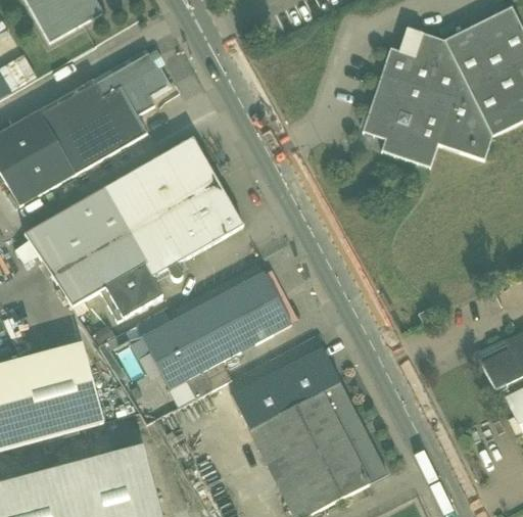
[(26,0),(49,41),(102,10),(96,0),(26,0)]
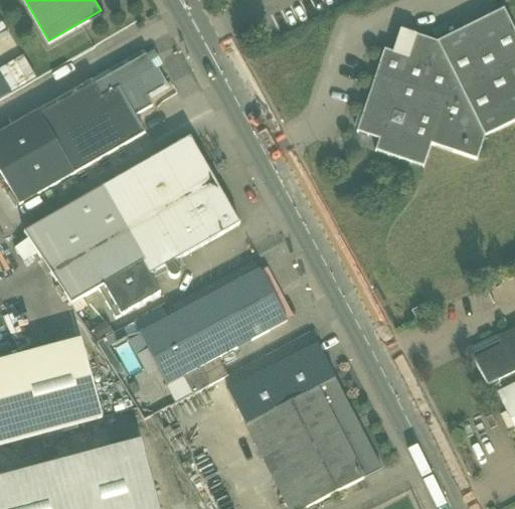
[(374,147),(422,163),(431,141),(476,156),(484,133),(514,117),(514,29),(503,5),(437,38),(414,30),(406,53),(392,48),(383,45),(356,128),(378,136),(374,147)]
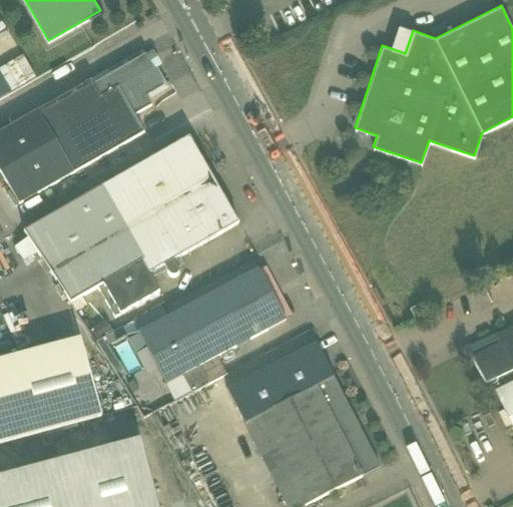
[(405,53),(413,30),(398,26),(391,48),(405,53)]
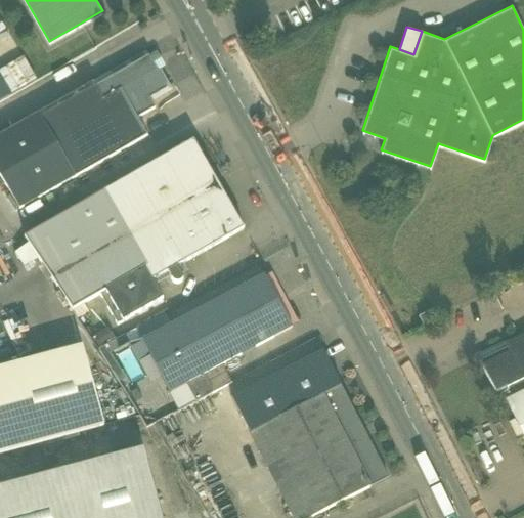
[(146,48),(111,69),(137,115),(155,104),(149,95),(167,85),(157,67),(162,63),(155,51),(149,53),(146,48)]
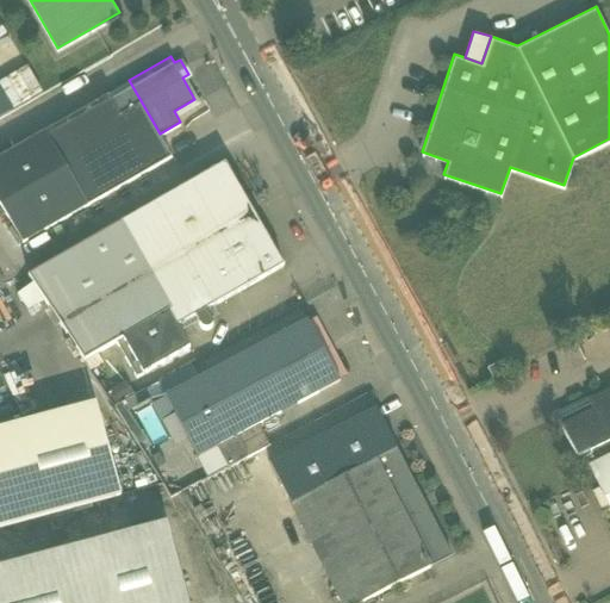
[(0,74),(0,109),(44,89),(30,61),(0,74)]
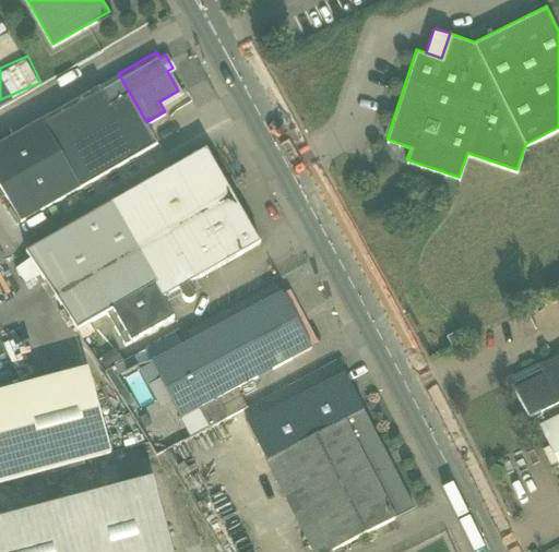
[(156,141),(146,122),(118,73),(40,117),(79,186),(156,141)]
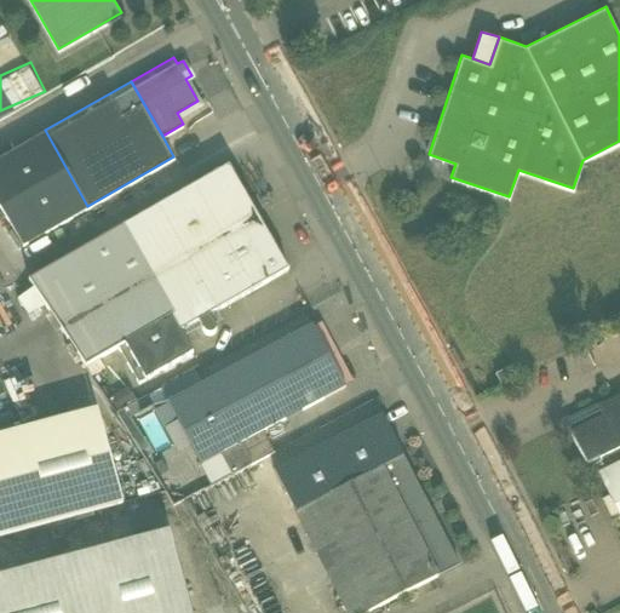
[(0,206),(23,242),(87,206),(45,130),(0,155),(0,206)]
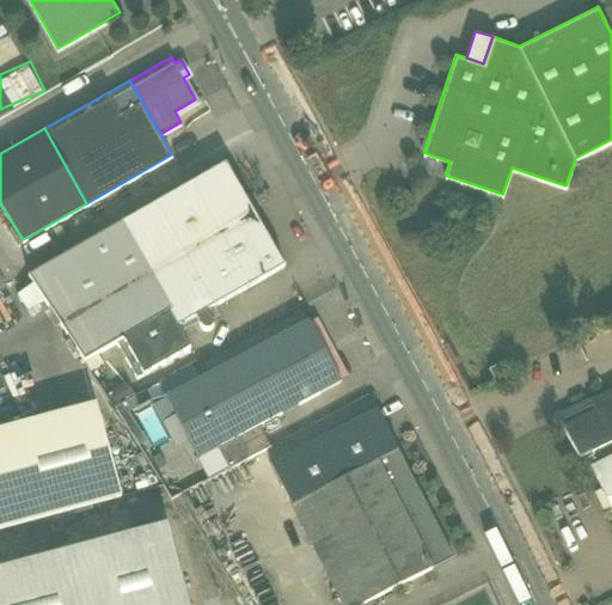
[(195,313),(201,324),(204,327),(208,325),(212,323),(213,319),(213,316),(215,315),(210,305),(285,262),(225,159),(28,273),(84,358),(117,338),(170,309),(178,323),(195,313)]
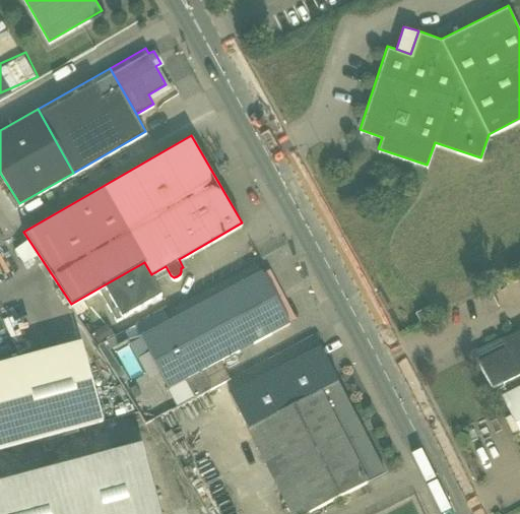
[(100,287),(117,318),(161,293),(151,274),(144,262),(100,287)]
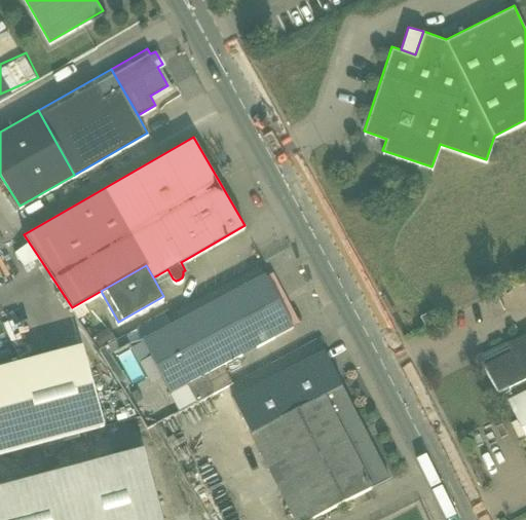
[(176,354),(189,380),(203,372),(227,360),(293,325),(265,271),(172,322),(186,348),(176,354)]
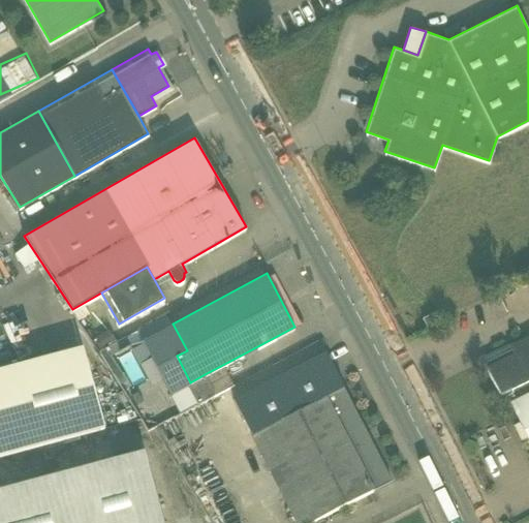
[(143,339),(172,392),(190,382),(177,356),(187,350),(173,324),(173,322),(143,339)]
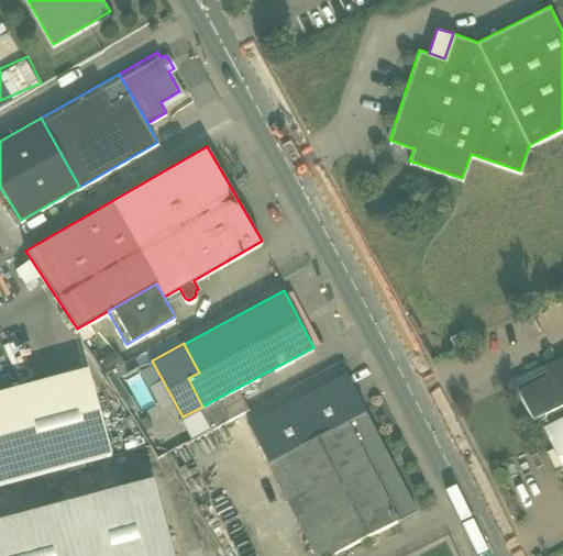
[(562,354),(512,379),(532,419),(562,402),(562,354)]
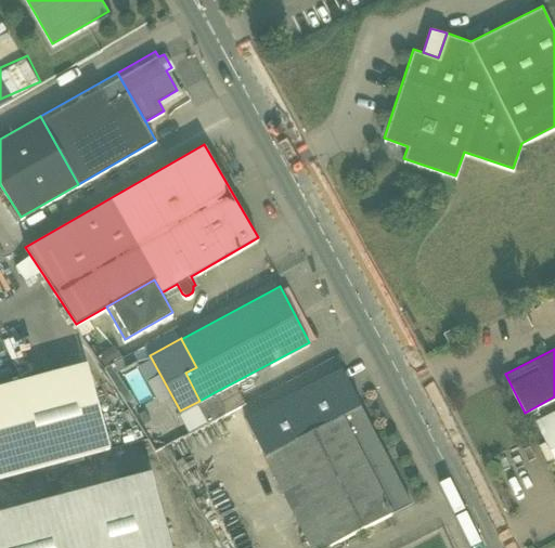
[(0,385),(0,474),(108,446),(87,362),(0,385)]
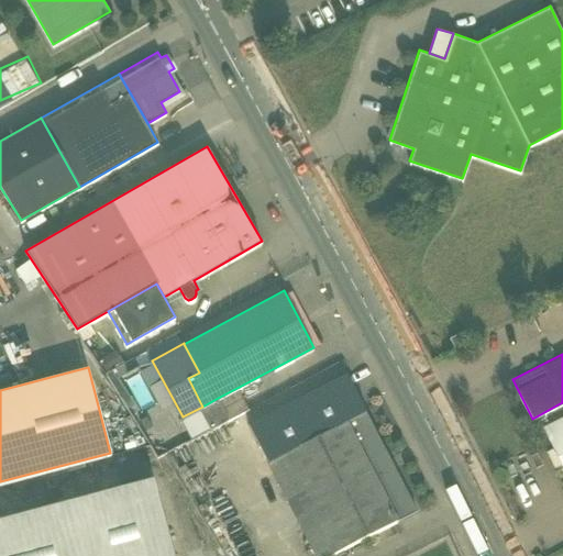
[(247,422),(267,459),(287,451),(346,420),(366,410),(346,370),(247,422)]
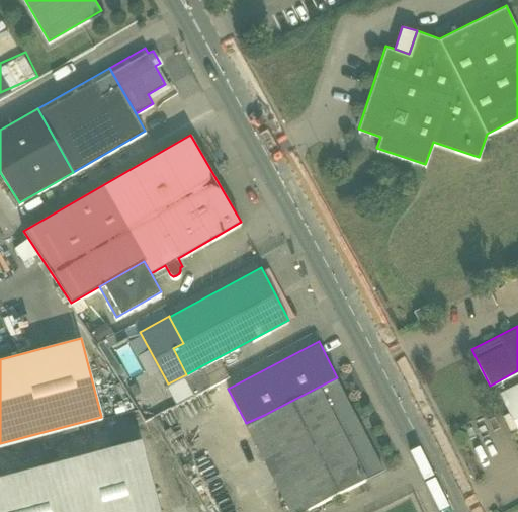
[(200,366),(209,385),(233,372),(224,354),(200,366)]
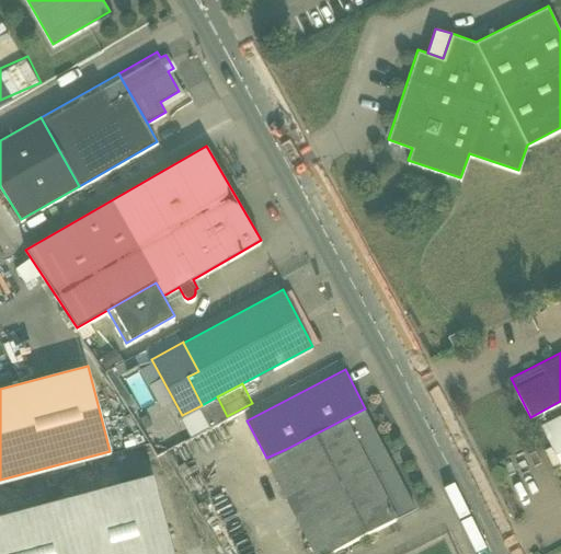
[(560,415),(560,401),(530,417),(536,428),(541,425),(560,415)]
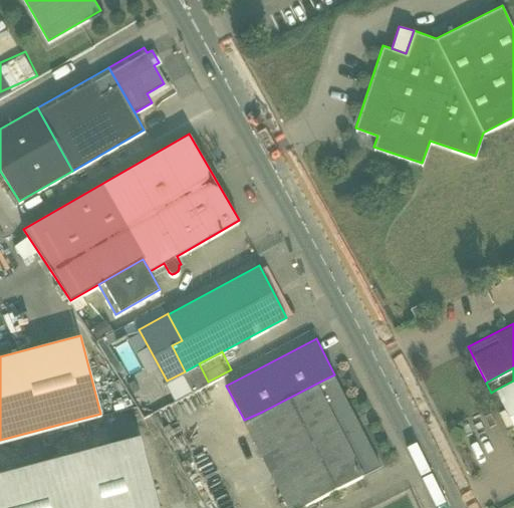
[(334,374),(316,384),(362,474),(380,464),(334,374)]
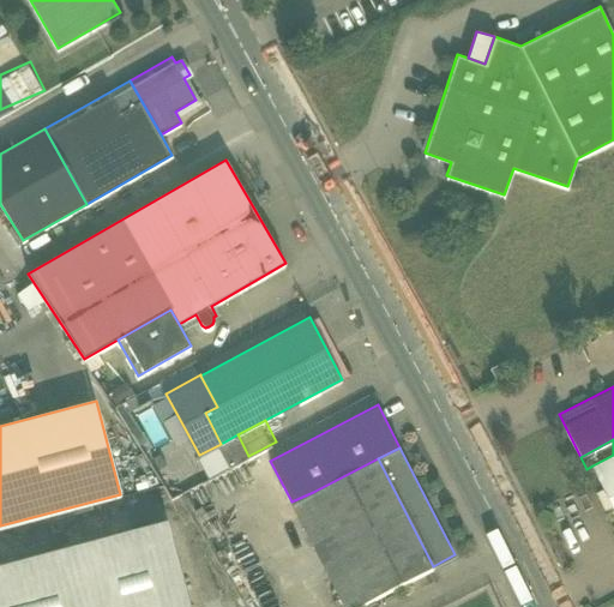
[(613,455),(593,466),(613,509),(613,455)]
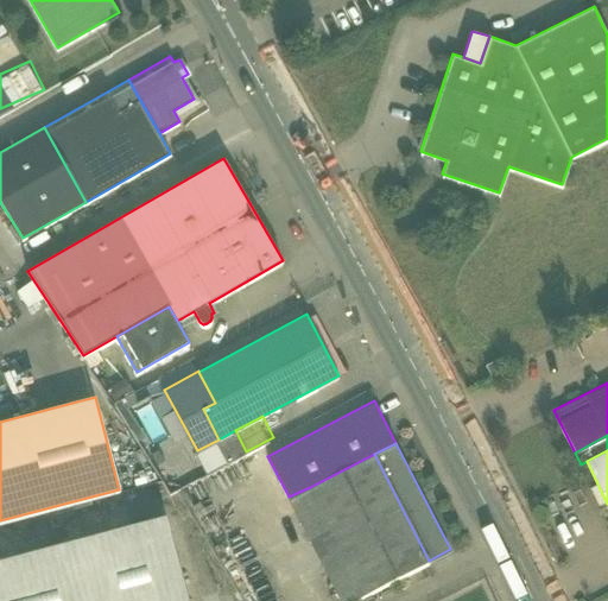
[(365,594),(429,561),(374,454),(310,487),(365,594)]
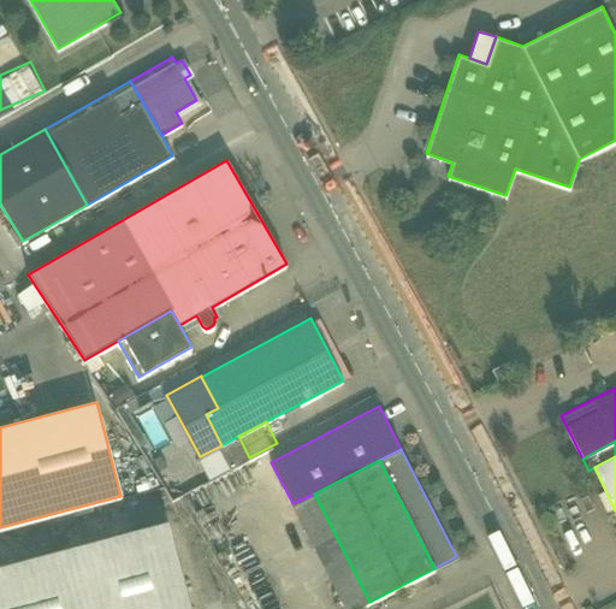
[(354,608),(369,602),(314,494),(292,503),(347,608),(354,608)]
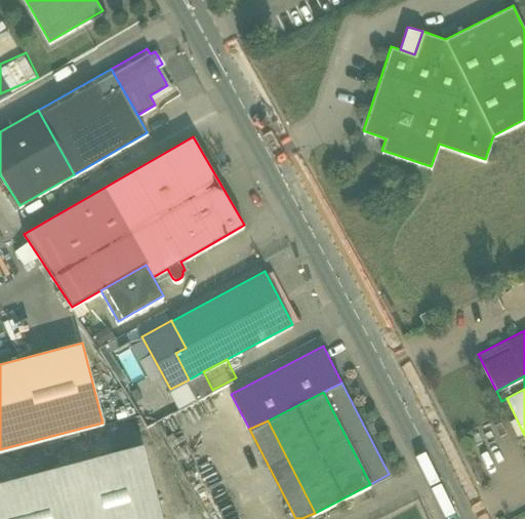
[(163,518),(144,445),(0,483),(0,518),(163,518)]
